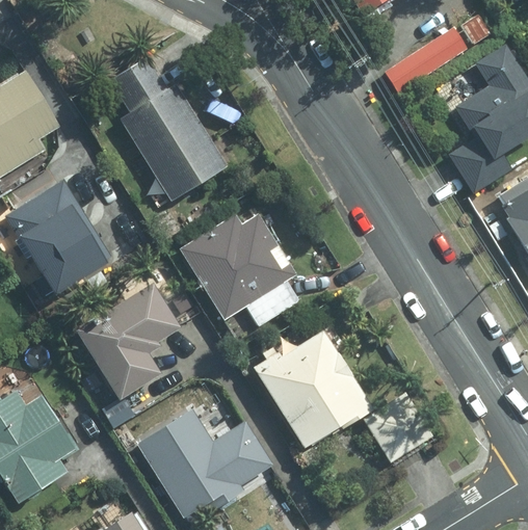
[(476,16),(457,28),(470,48),(490,35),(476,16)]
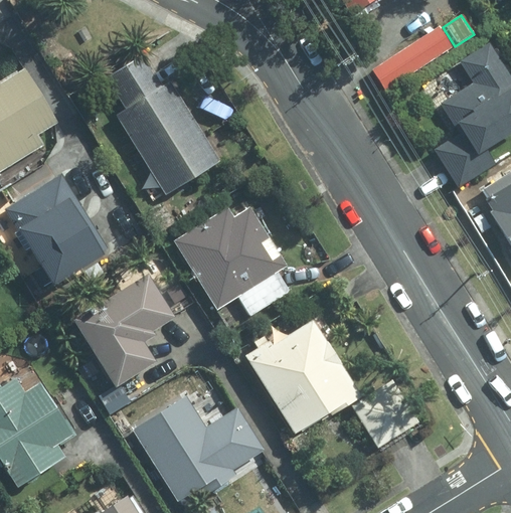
[(451,48),(437,28),(372,70),(385,91),(451,48)]
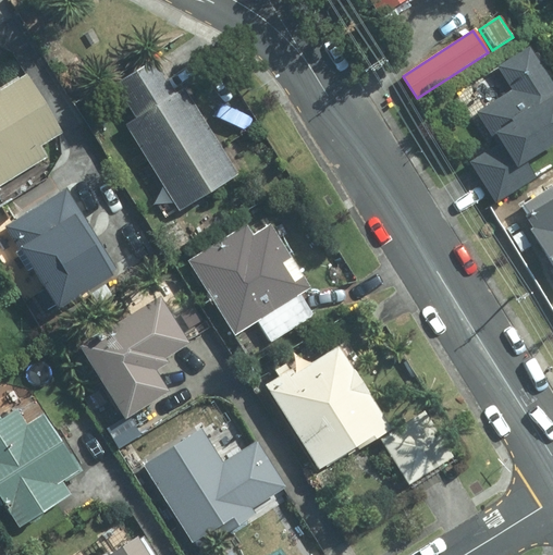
[(510,91),(470,115),(492,150),(466,167),(491,207),(552,169),(552,84),(528,45),(494,66),(510,91)]
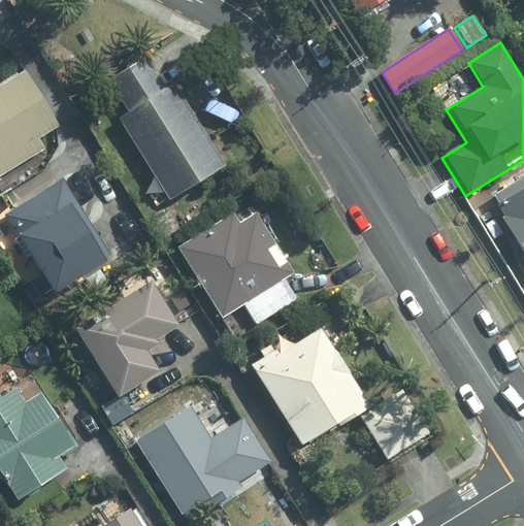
[(167,88),(148,57),(109,80),(128,110),(117,118),(169,200),(226,165),(173,83),(167,88)]
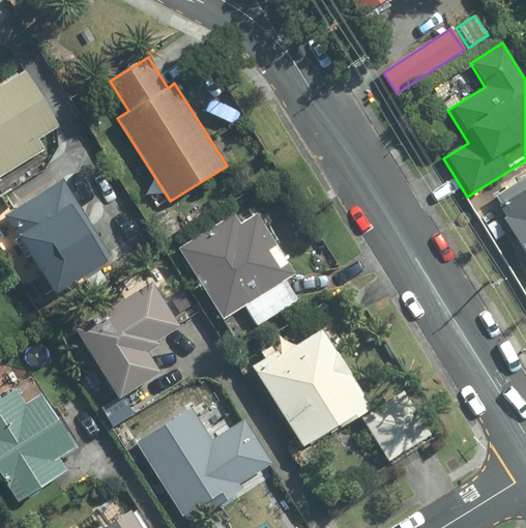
[(0,176),(45,150),(36,137),(57,124),(25,69),(2,82),(0,79),(0,176)]
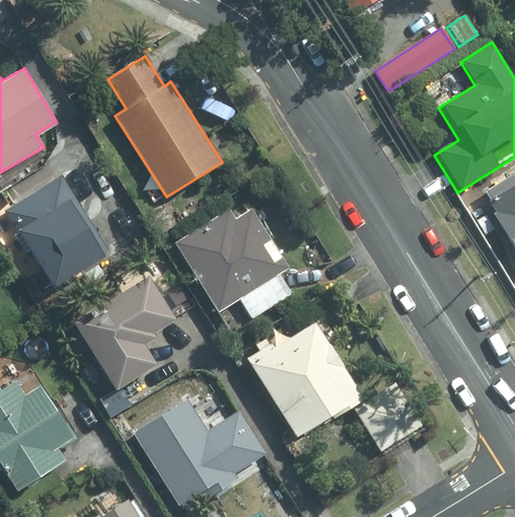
[(514,172),(475,197),(514,261),(514,172)]
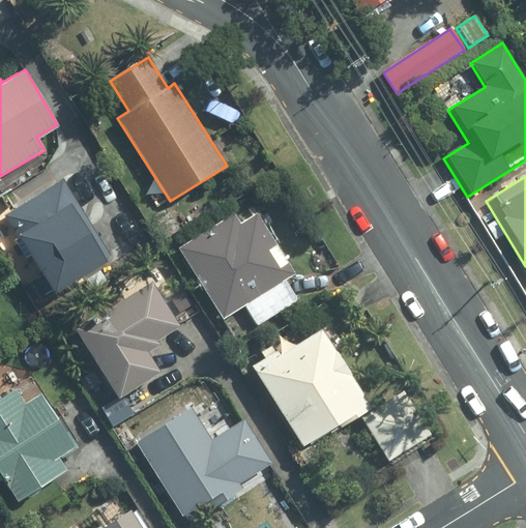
[(62,179),(5,214),(53,293),(110,258),(62,179)]
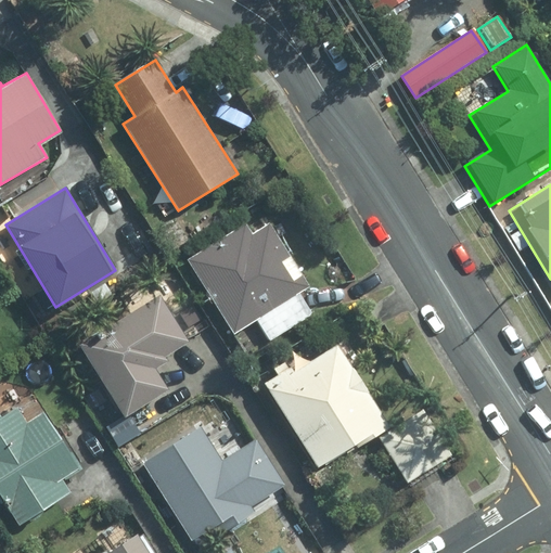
[(233,333),(253,320),(266,339),(309,312),(297,294),(307,287),(267,223),(250,234),(243,223),(187,257),(233,333)]
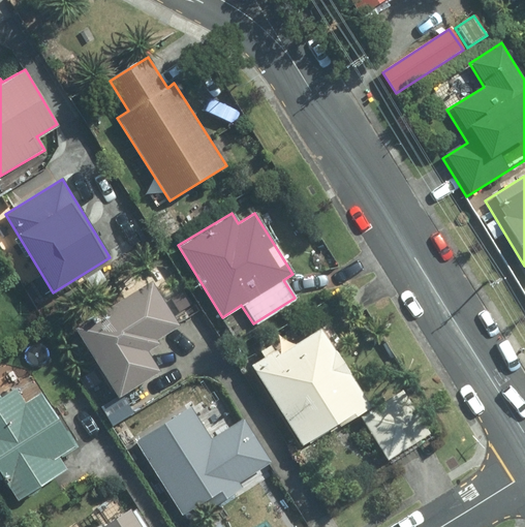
[(78,326),(93,350),(92,350),(118,393),(158,368),(144,345),(180,322),(153,279),(78,326)]
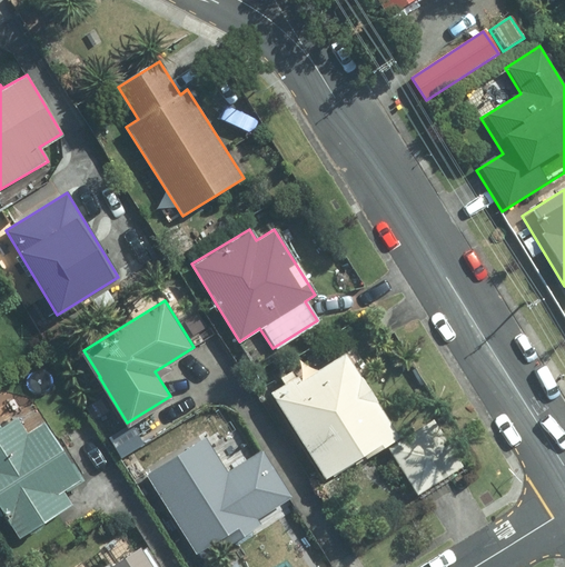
[(424,418),(397,435),(344,348),(273,391),(328,483),(385,448),(415,496),(456,470),(424,418)]
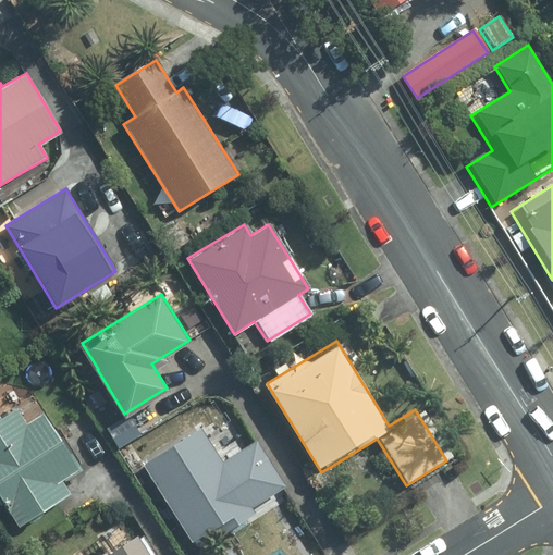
[(71,494),(60,478),(76,468),(41,412),(25,422),(16,408),(0,419),(0,495),(20,527),(71,494)]
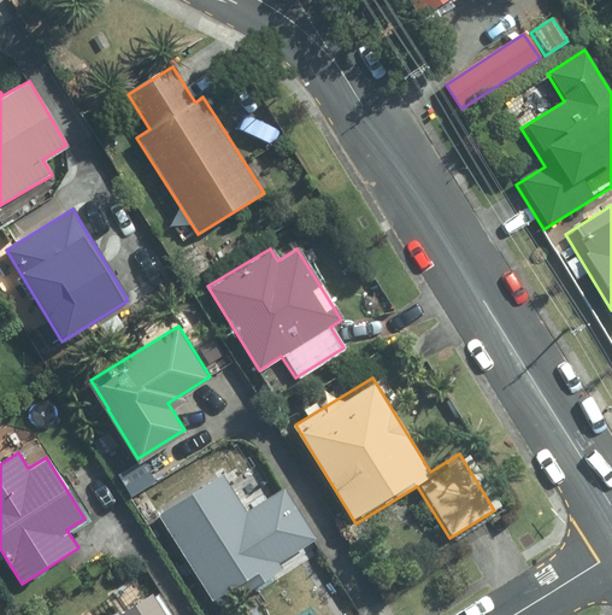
[(221,473),(157,513),(217,610),(281,572),(275,562),(313,539),(283,490),(245,513),(221,473)]
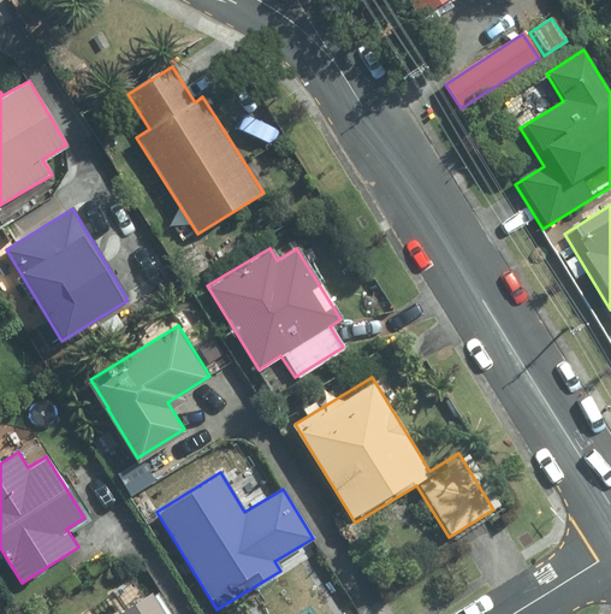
[(167,613),(152,590),(114,613),(167,613)]
